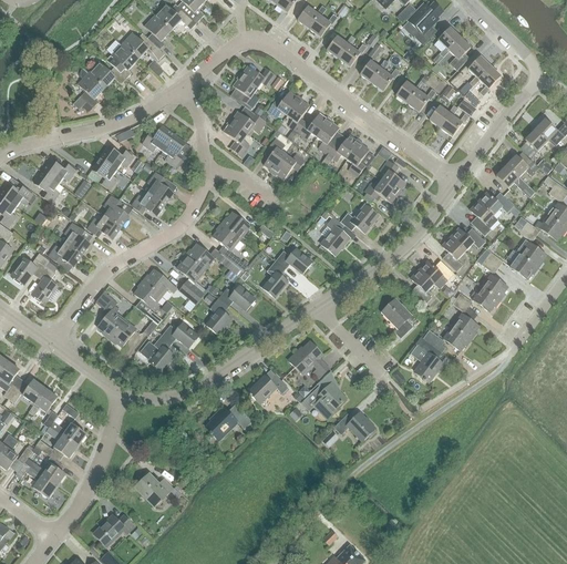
[(198,6),(205,0),(182,0),(177,4),(196,22),(204,13),(198,8),(198,6)]
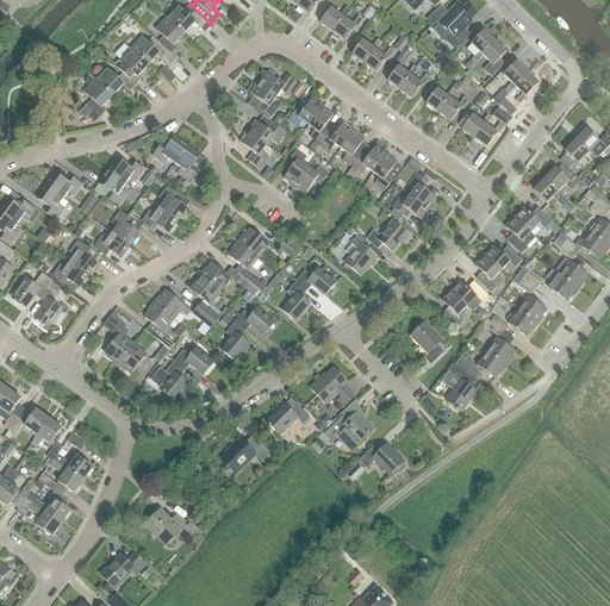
[(298,0),(297,4),(309,12),(317,0),(298,0)]
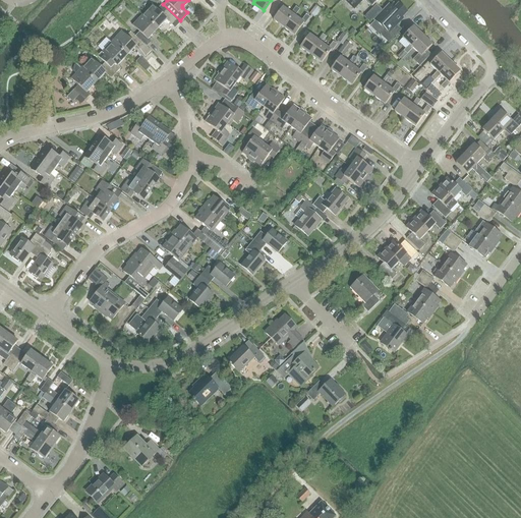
[(393,6),(388,1),(372,17),(384,29),(380,33),(389,41),(402,27),(396,21),(407,9),(398,1),(393,6)]
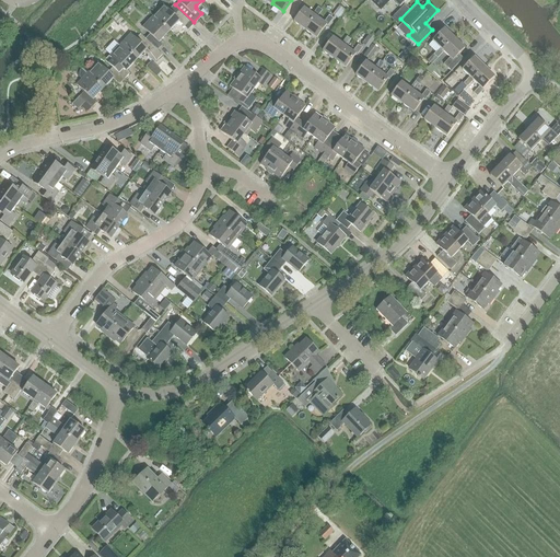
[(175,4),(172,2),(167,7),(163,2),(153,13),(168,28),(178,19),(188,27),(194,22),(175,4)]
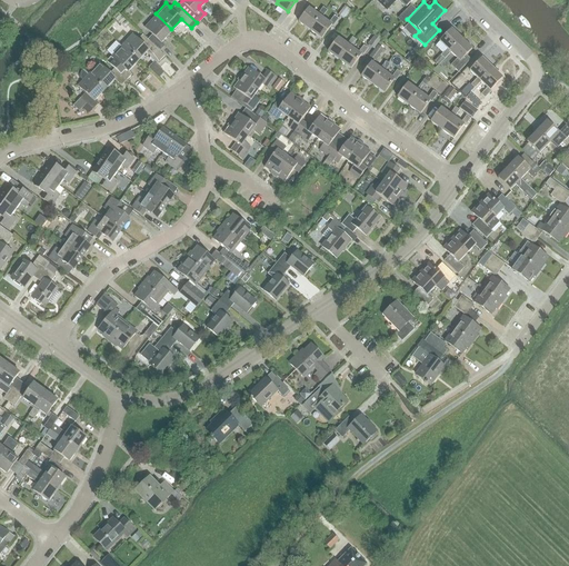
[(345,2),(338,12),(345,17),(351,8),(345,2)]
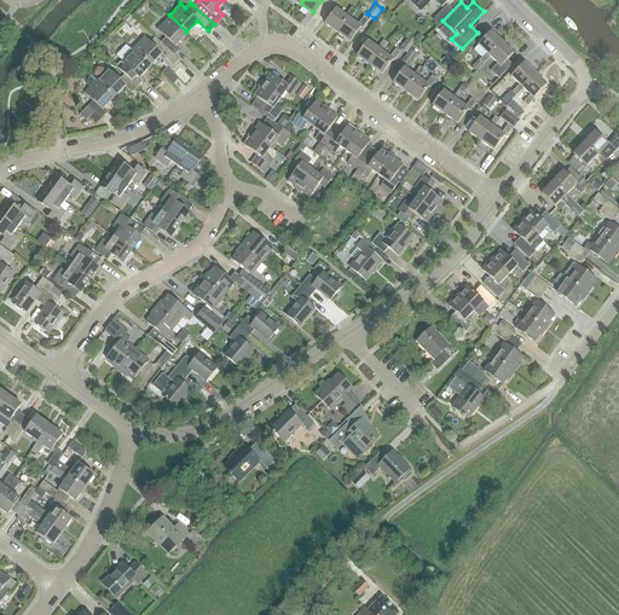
[(443,10),(447,15),(453,9),(449,4),(443,10)]
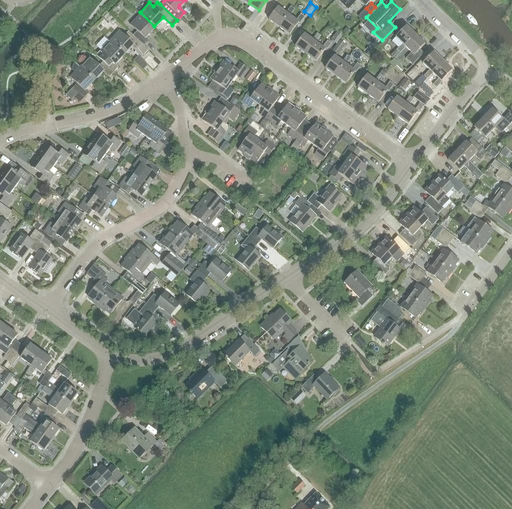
[(288,12),(289,13),(294,7),(291,4),(286,10),(278,5),(268,17),(279,25),(288,12)]
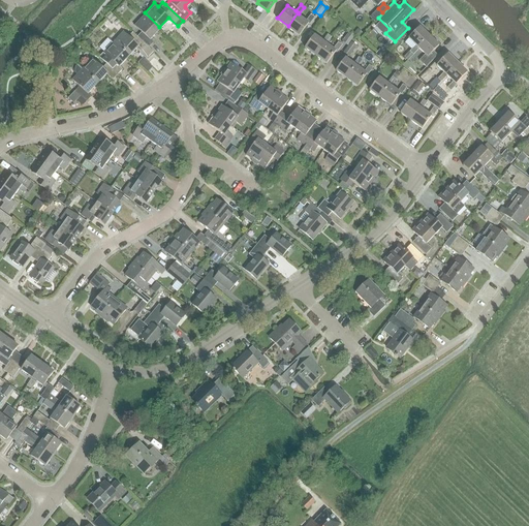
[(309,22),(314,14),(311,11),(306,19),(299,13),(298,12),(288,26),(299,33),(308,21),(309,22)]
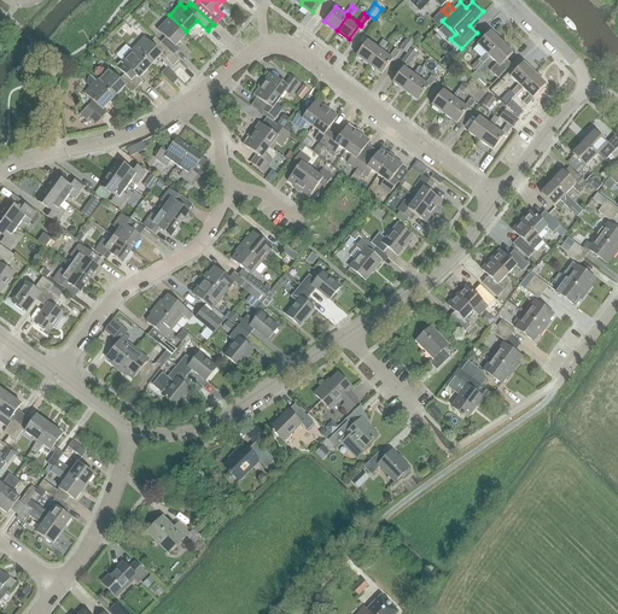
[(176,42),(186,31),(169,15),(157,27),(165,34),(161,40),(174,52),(180,46),(176,42)]
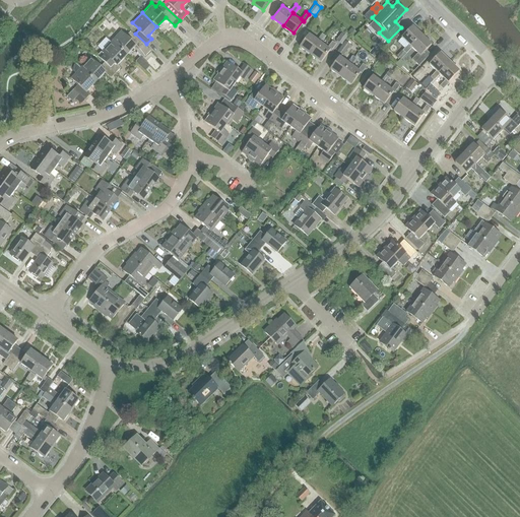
[(402,48),(397,53),(401,57),(406,51),(411,45),(421,33),(412,23),(401,36),(408,42),(404,46),(402,48)]
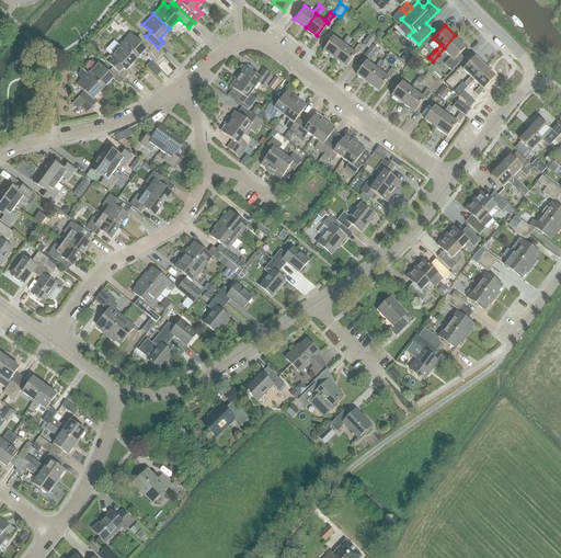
[(384,33),(378,27),(374,33),(379,37),(384,33)]
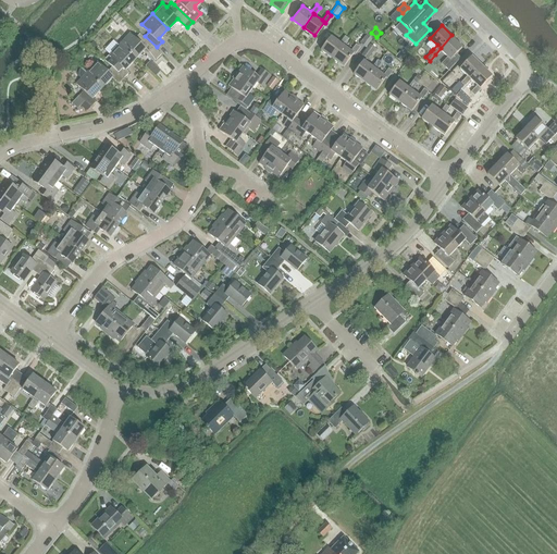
[(157,47),(145,36),(140,41),(130,31),(120,41),(135,57),(144,49),(147,52),(147,53),(153,60),(161,51),(157,47)]
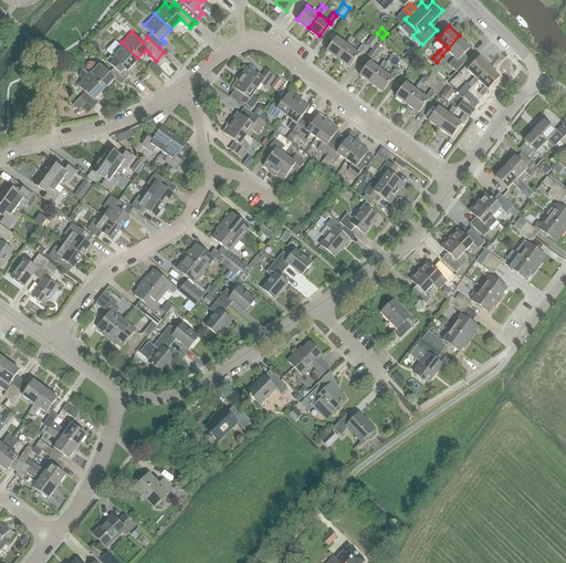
[(378,35),(373,31),(365,41),(370,45),(378,35)]
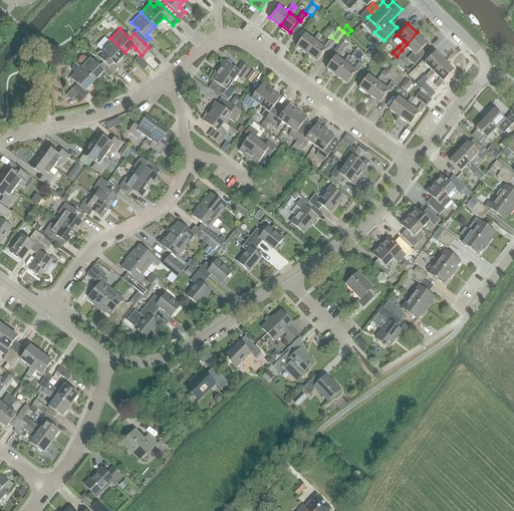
[(315,39),(317,40),(322,33),(318,31),(313,37),(305,31),(296,44),(306,52),(315,39)]
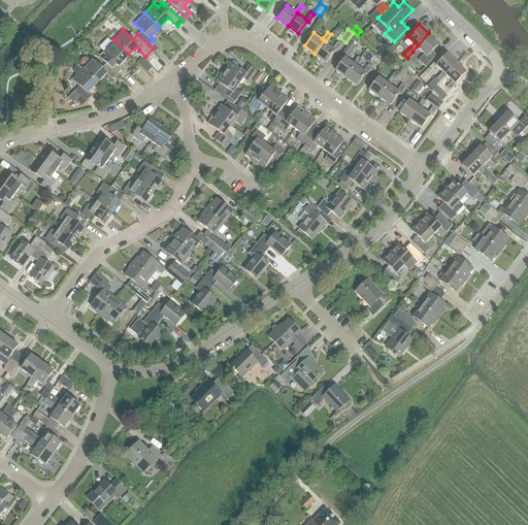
[(428,33),(418,45),(424,52),(418,58),(422,61),(425,64),(435,52),(432,48),(438,42),(428,33)]
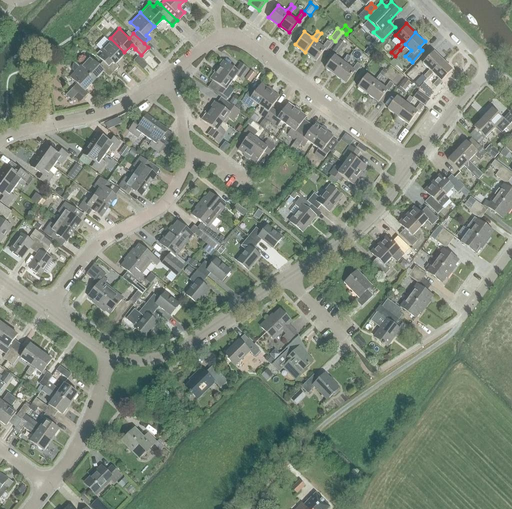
[(116,62),(124,52),(110,38),(96,52),(103,59),(114,69),(118,64),(116,62)]
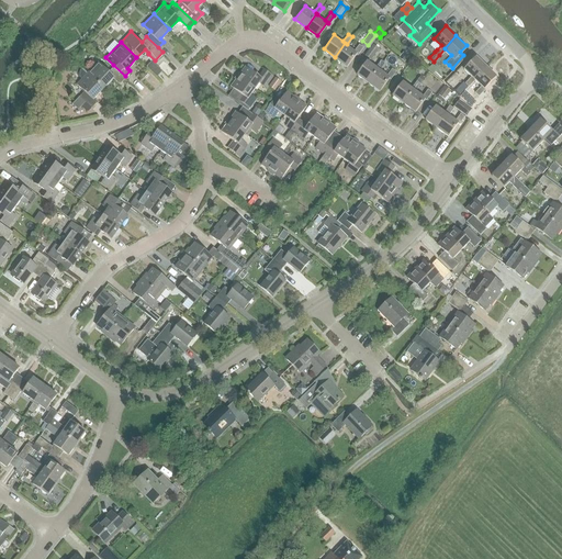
[(358,53),(363,45),(359,42),(353,49),(347,44),(345,43),(335,57),(347,65),(357,52),(358,53)]
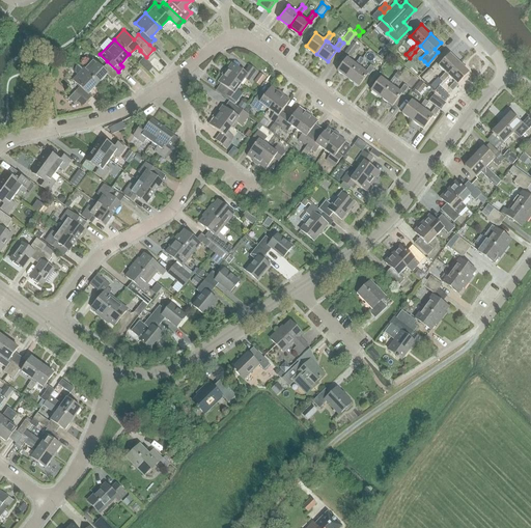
[(357,44),(352,39),(343,50),(350,54),(357,44)]
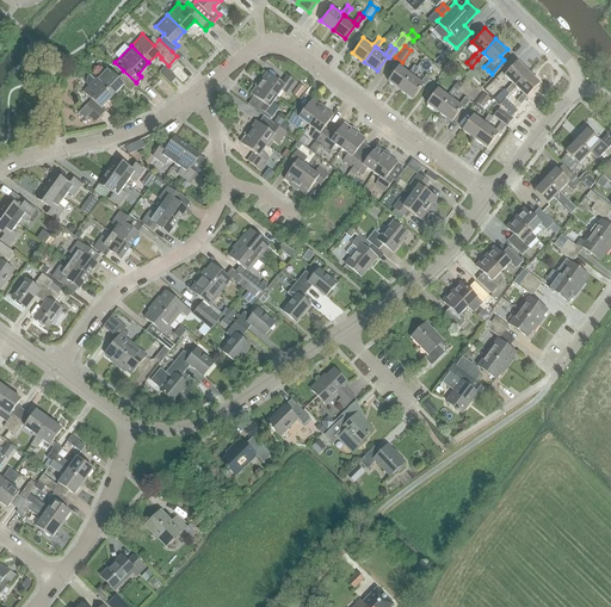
[(433,60),(439,64),(445,59),(438,54),(433,60)]
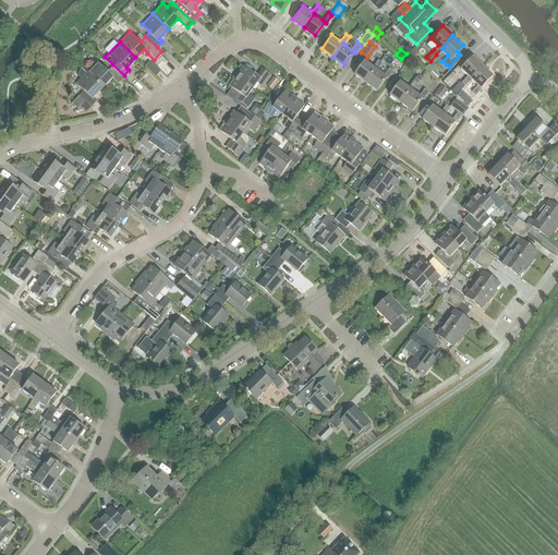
[(471,76),(483,64),(472,55),(461,67),(468,73),(462,80),(465,84),(472,77),(471,76)]
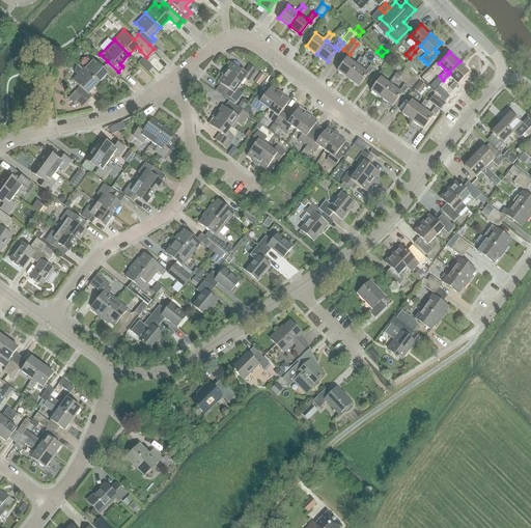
[(357,63),(359,64),(364,57),(361,56),(360,55),(355,61),(346,55),(337,68),(347,77),(357,63)]
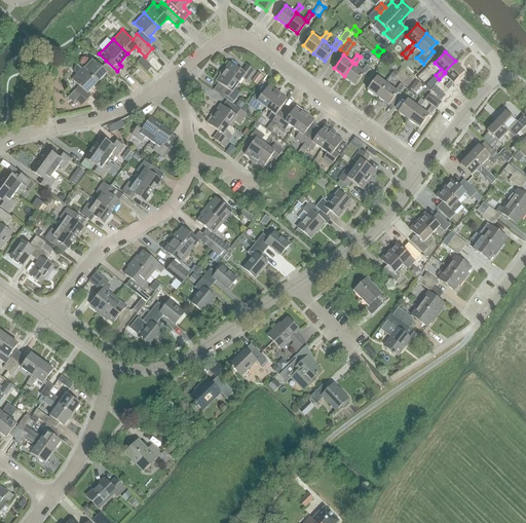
[(144,55),(140,61),(148,69),(152,64),(144,55)]
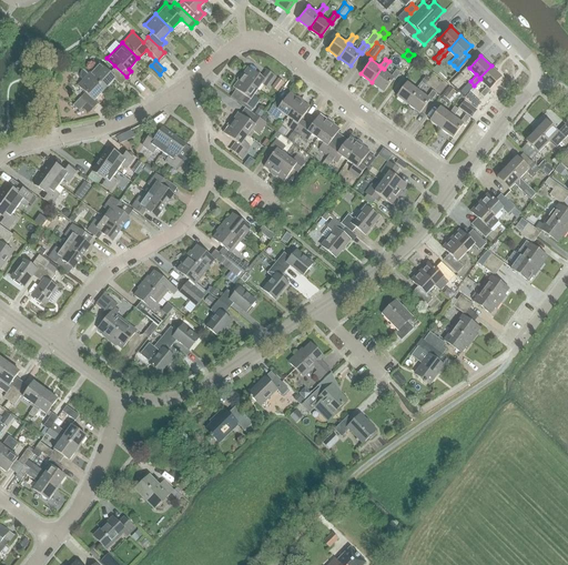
[(127,77),(114,66),(109,71),(99,61),(88,71),(104,87),(114,77),(121,83),(127,77)]
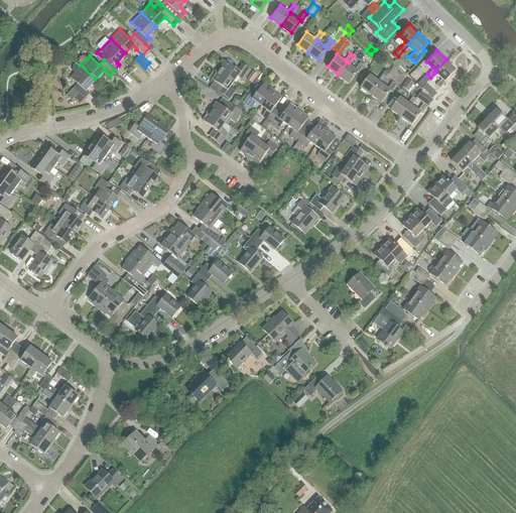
[(243,79),(251,68),(243,61),(238,68),(225,58),(221,65),(219,65),(217,67),(234,80),(238,75),(243,79)]
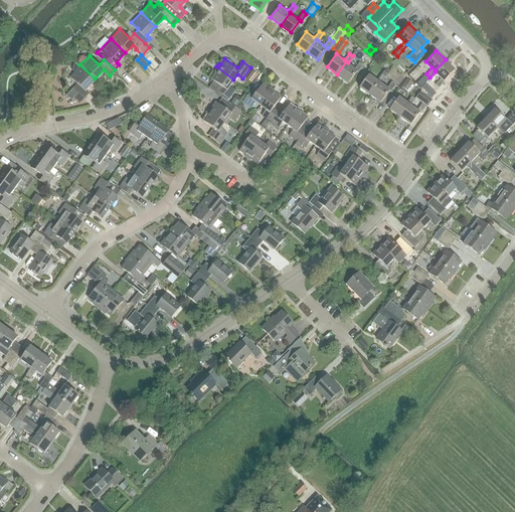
[(79,64),(79,65),(74,59),(72,62),(71,64),(71,66),(72,69),(74,70),(70,74),(77,81),(73,86),(84,97),(89,92),(86,89),(95,78),(79,64)]
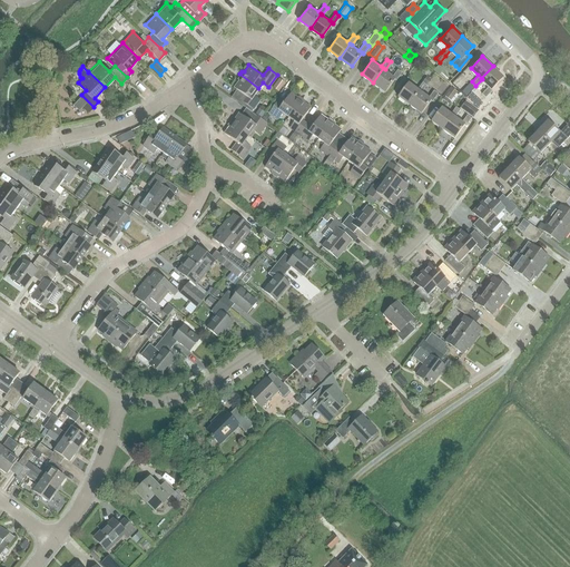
[(491,87),(503,76),(493,66),(481,78),(482,79),(488,85),(482,91),(485,95),(492,88),(491,87)]
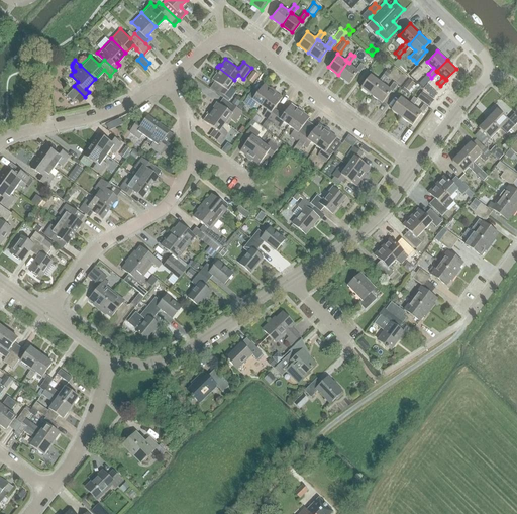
[(359,71),(365,64),(360,61),(355,68),(349,63),(347,62),(338,75),(349,82),(358,70),(359,71)]
